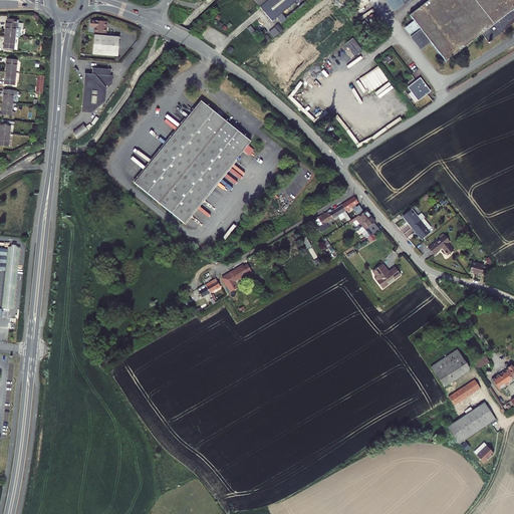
[(253,0),(276,28),(305,4),(301,0),(253,0)]
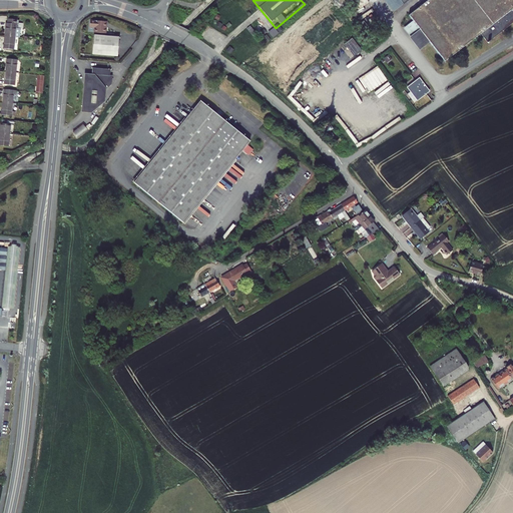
[(353,0),(360,9),(371,1),(369,0),(353,0)]
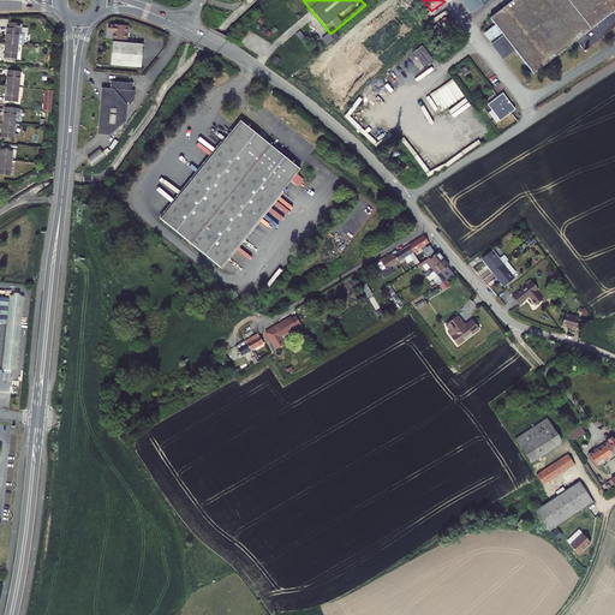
[(473,0),(459,0),(472,17),(481,10),(473,0)]
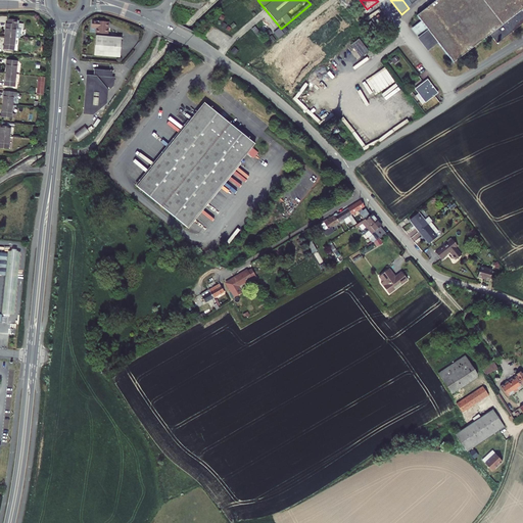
[(522,25),(522,24),(502,0),(429,0),(417,10),(421,14),(417,17),(429,33),(439,45),(455,64),(490,36),(498,46),(501,45),(500,43),(522,25)]
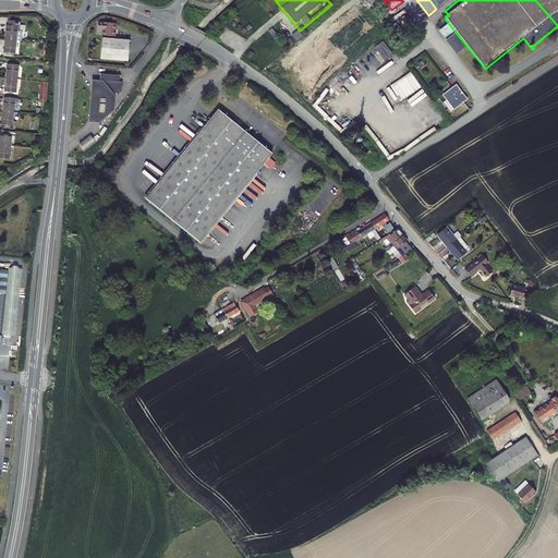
[(557,0),(535,0),(557,25),(557,0)]
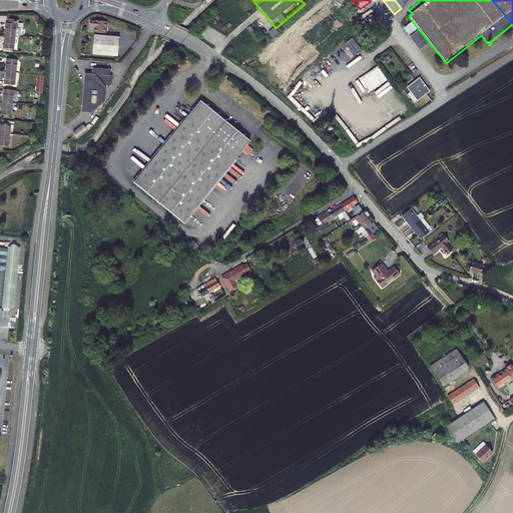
[(8,23),(7,35),(17,36),(21,36),(22,27),(20,27),(21,20),(10,19),(10,23),(8,23)]
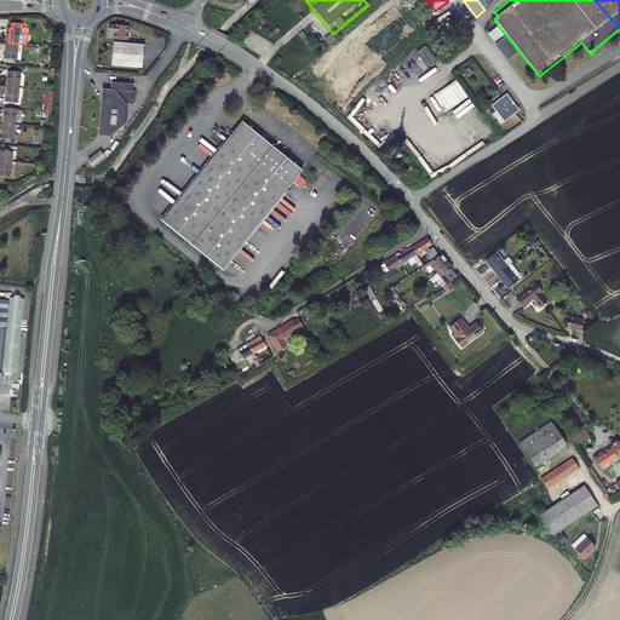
[(128,24),(108,23),(108,30),(114,30),(114,36),(127,38),(128,24)]
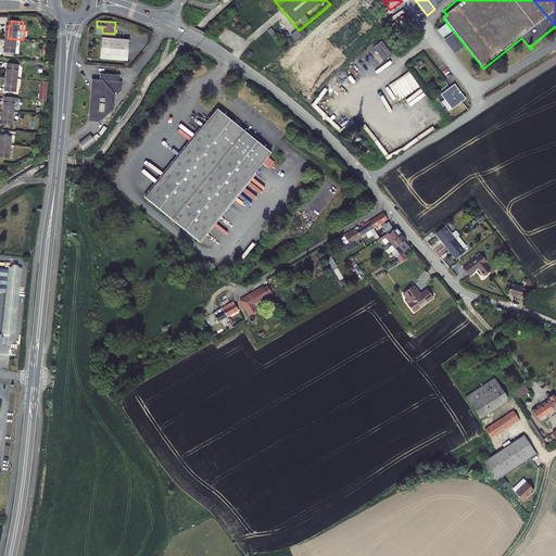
[(467,48),(456,35),(450,40),(460,53),(467,48)]
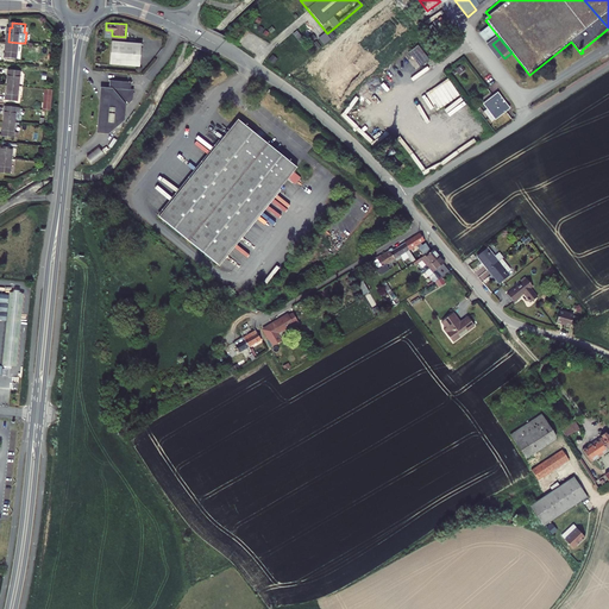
[(142,42),(112,41),(110,62),(139,64),(142,42)]
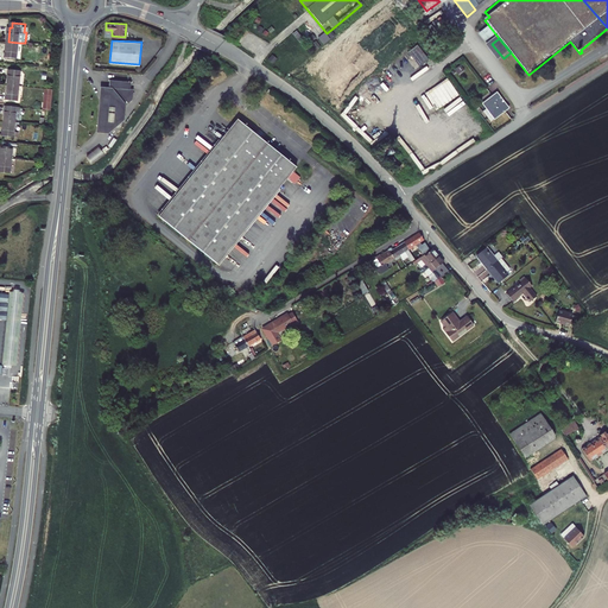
[(19,57),(20,43),(8,42),(7,56),(19,57)]
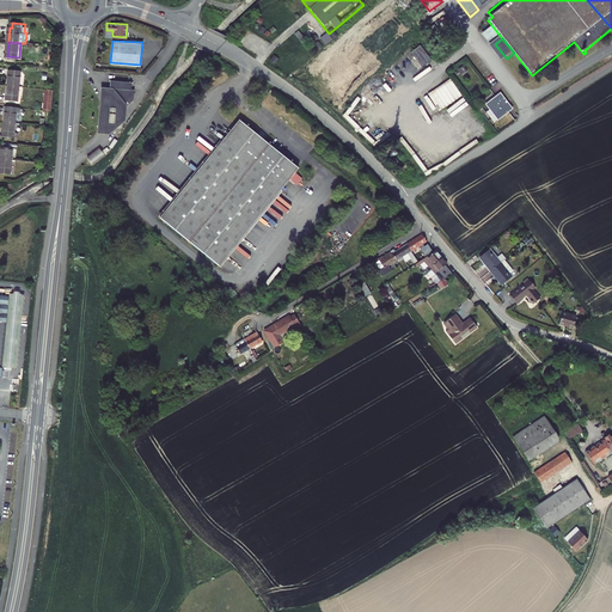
[(411,51),(423,67),(433,59),(422,44),(411,51)]
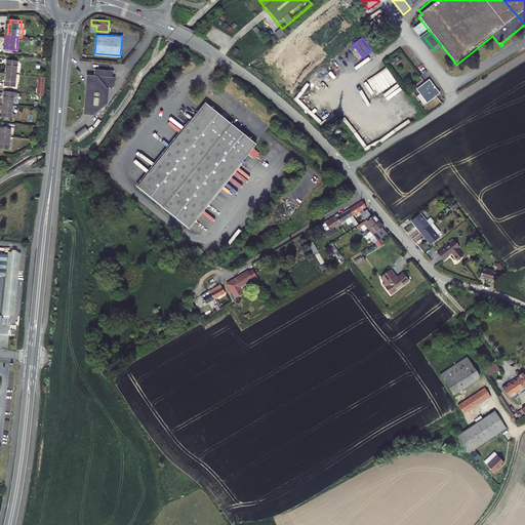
[(10,59),(8,72),(18,74),(21,61),(10,59)]
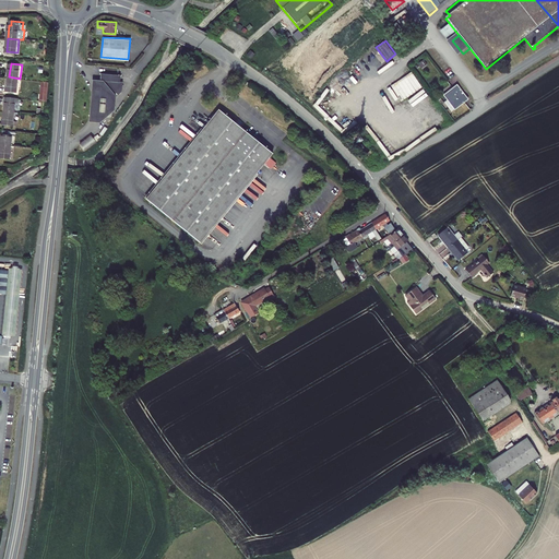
[(363,68),(351,78),(356,84),(367,74),(363,68)]
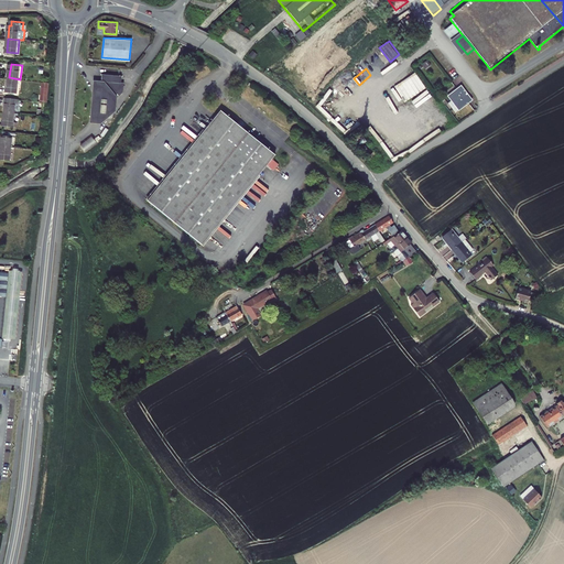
[(382,93),(392,109),(426,89),(418,73),(382,93)]
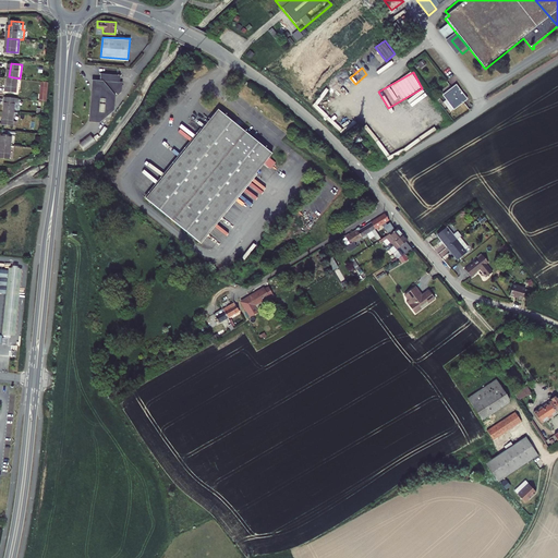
[(20,79),(9,76),(8,91),(19,92),(20,79)]
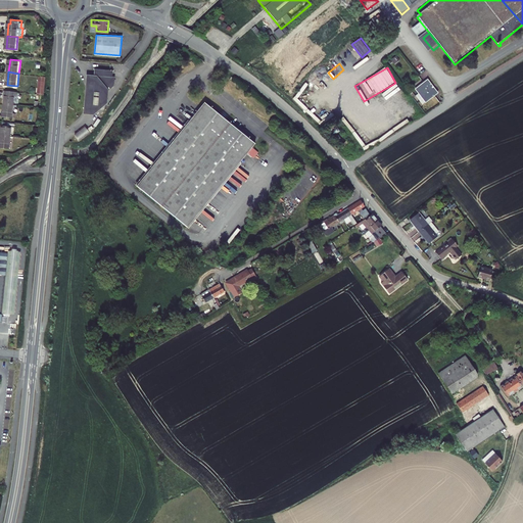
[(94,77),(94,74),(87,74),(84,112),(93,113),(107,102),(108,89),(105,91),(94,77)]
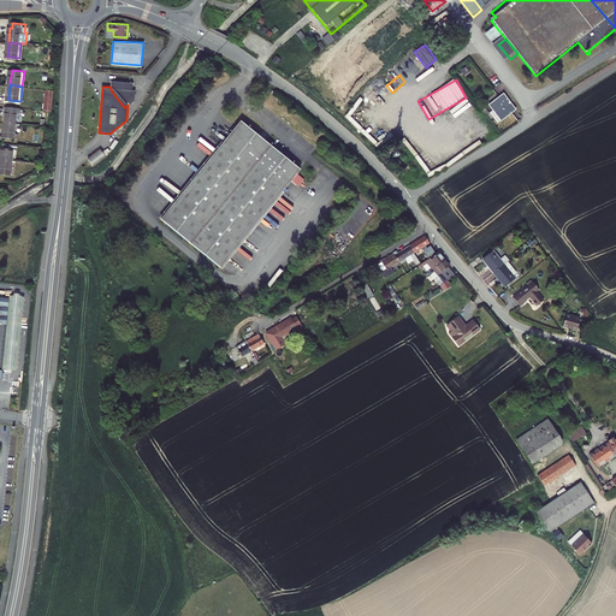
[(132,89),(111,87),(111,90),(124,107),(128,105),(134,99),(135,89),(132,89)]
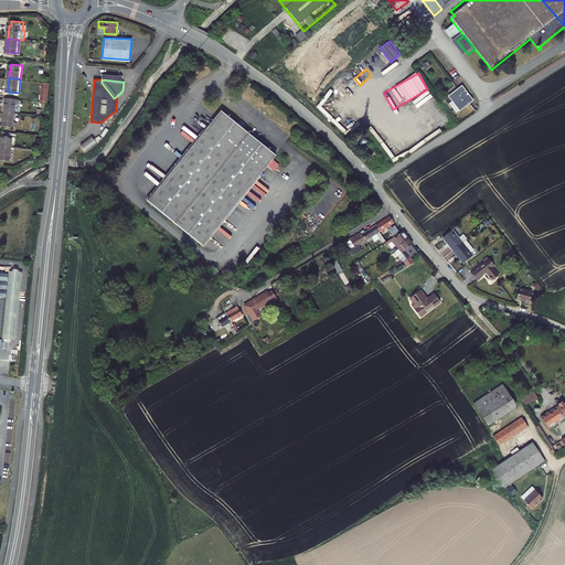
[(48,102),(51,84),(43,83),(40,100),(48,102)]
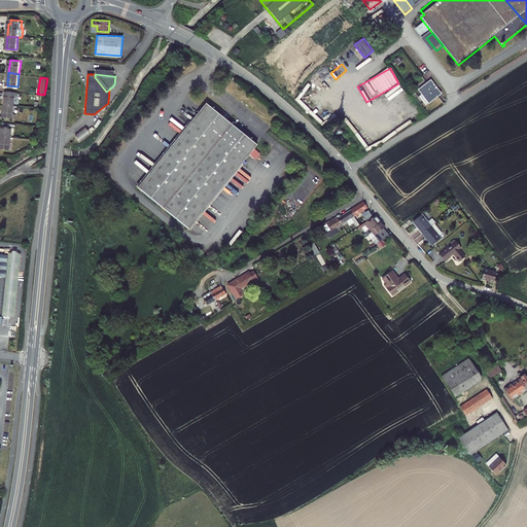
[(434,80),(423,90),(433,102),(445,94),(434,80)]
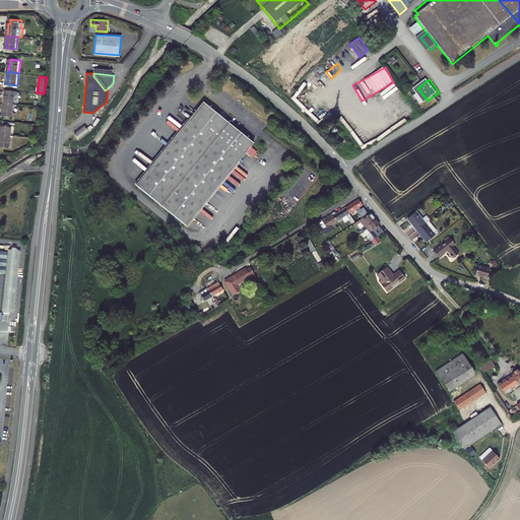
[(297,91),(300,93),(307,83),(305,82),(297,91)]
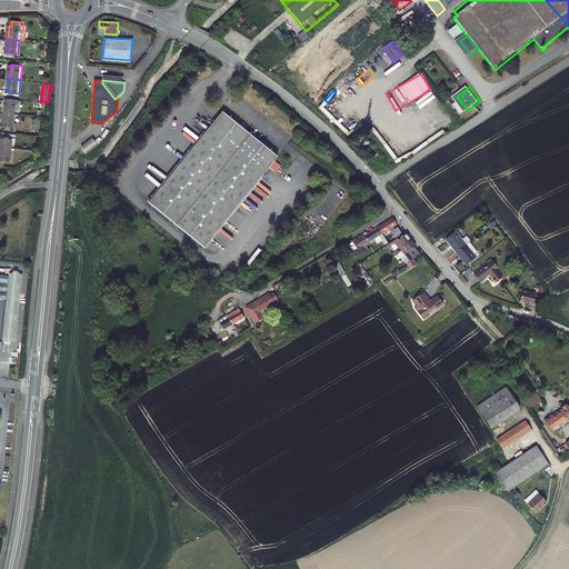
[(23,100),(7,98),(6,112),(19,113),(20,103),(22,105),(23,100)]
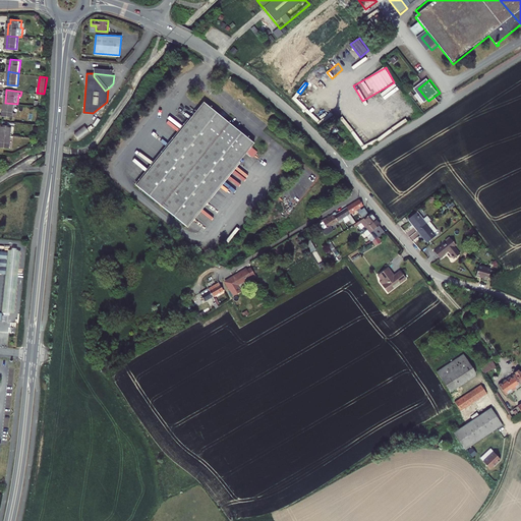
[(17,104),(5,103),(4,115),(20,117),(21,113),(16,112),(17,104)]
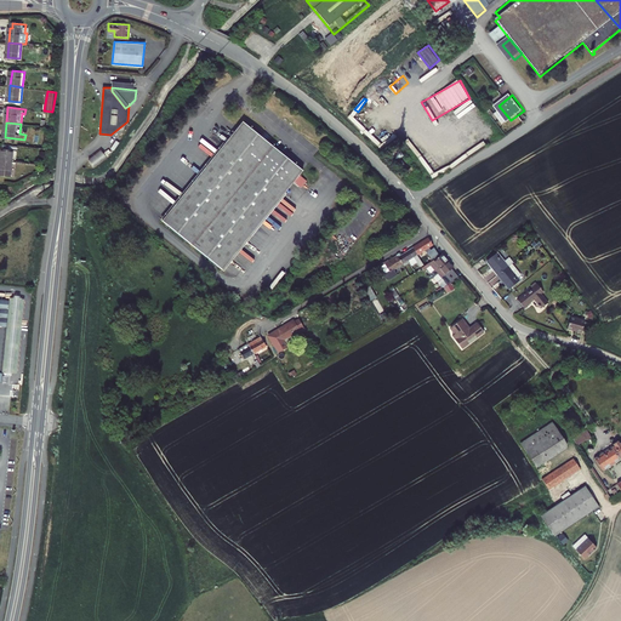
[(244,124),(163,222),(222,271),(303,172),(244,124)]
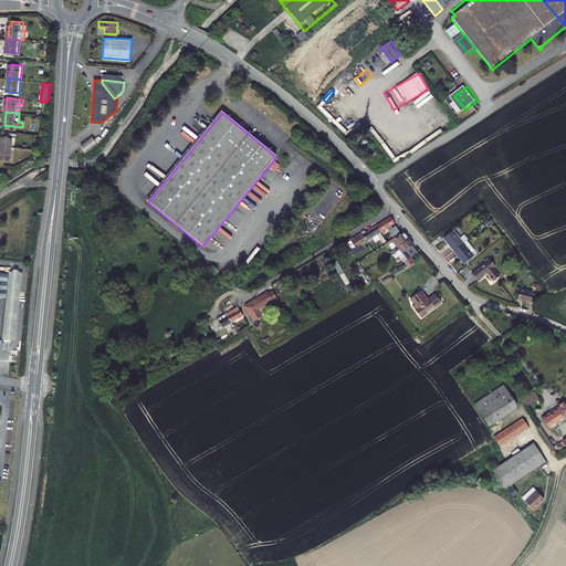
[(359,123),(346,133),(348,135),(362,125),(359,123)]
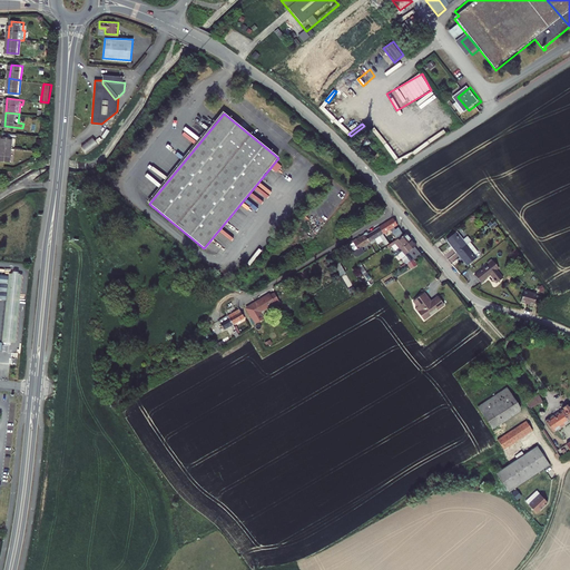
[(19,133),(5,131),(5,136),(3,136),(2,146),(15,147),(16,137),(18,137),(19,133)]
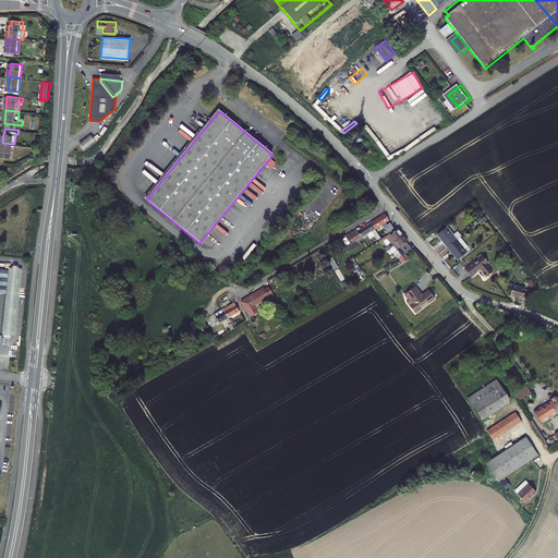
[(80,144),(85,148),(95,136),(89,132),(80,144)]
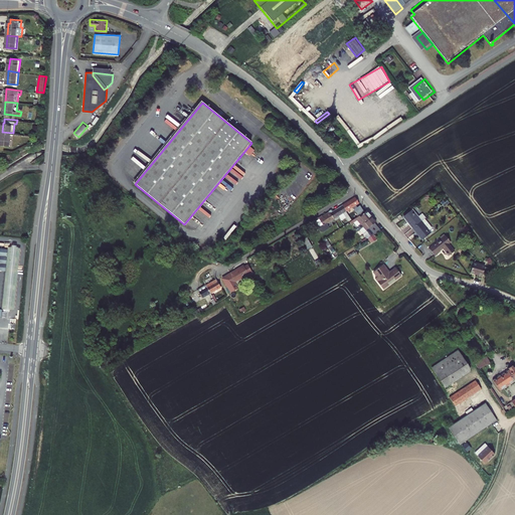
[(13,133),(2,132),(0,143),(12,145),(13,133)]
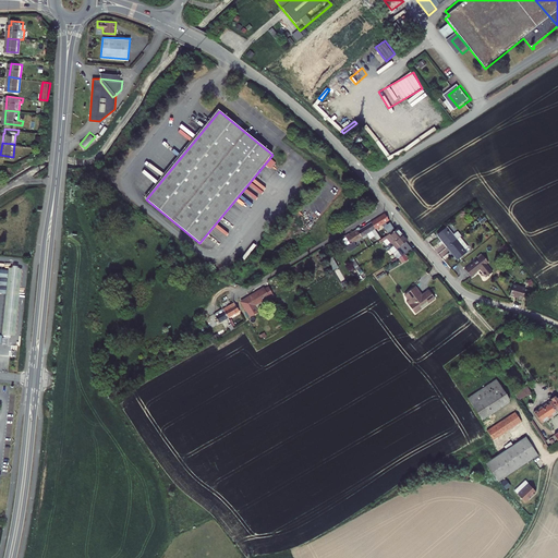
[(254,181),(265,190),(269,183),(258,174),(254,181)]
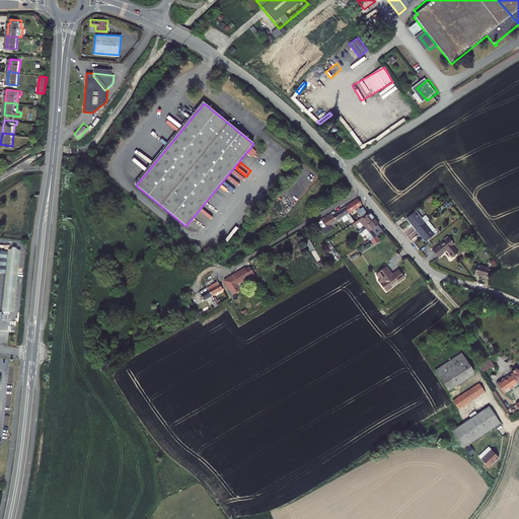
[(348,207),(352,212),(358,208),(360,211),(363,209),(361,206),(365,204),(361,199),(348,207)]
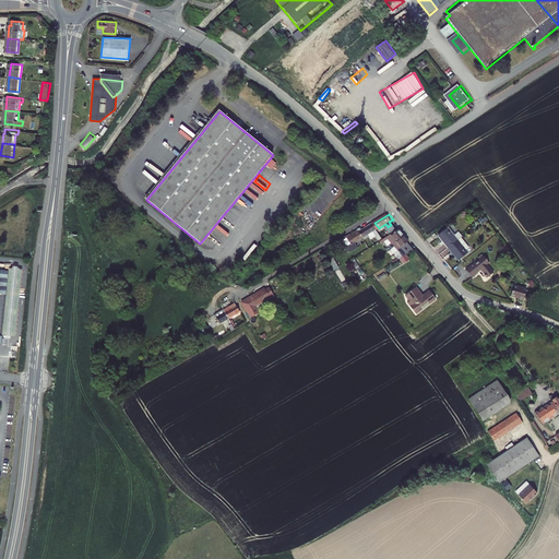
[(365,237),(367,239),(371,236),(370,234),(379,228),(375,223),(364,229),(363,228),(360,229),(365,237)]
